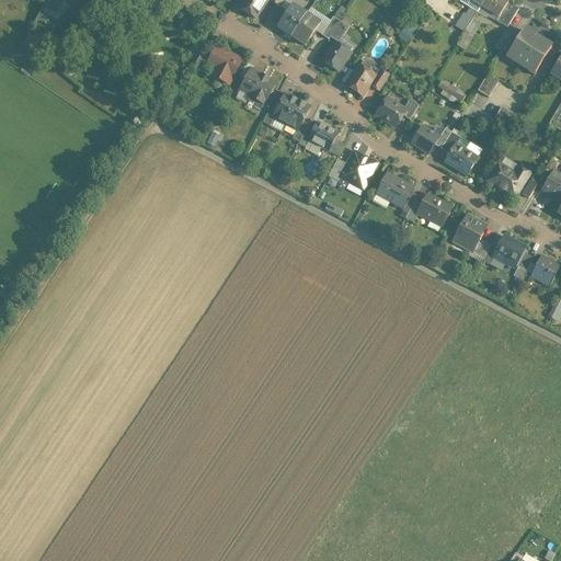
[(244,0),(239,9),(255,20),(267,0),(244,0)]
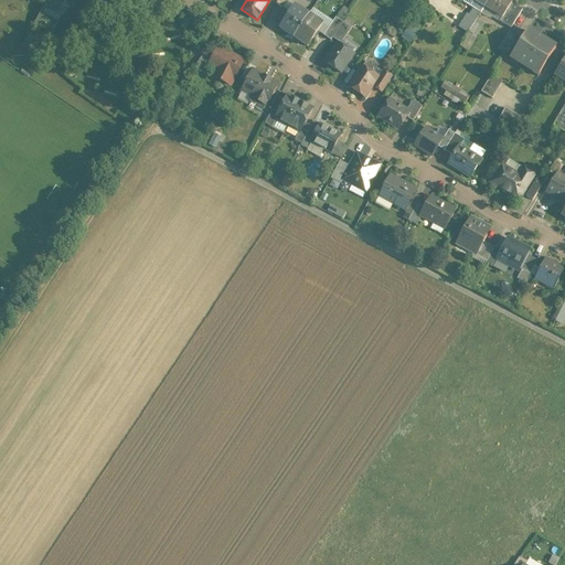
[(512,3),(507,0),(488,0),(484,7),(502,18),(512,3)]
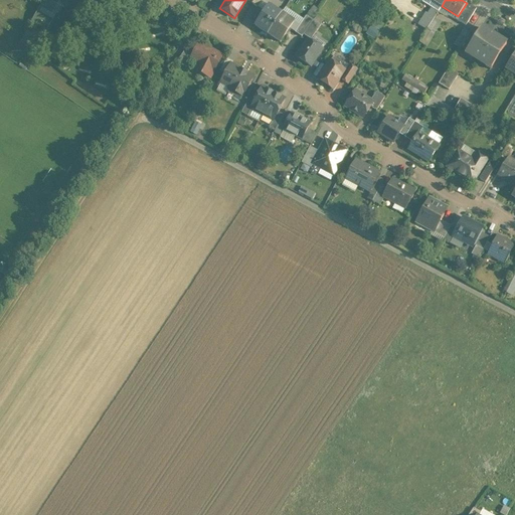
[(467,3),(458,16),(455,19),(466,26),(476,9),(467,3)]
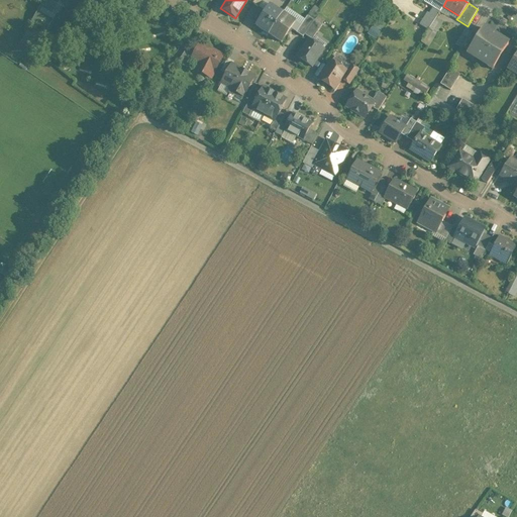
[(270,6),(255,25),(269,34),(282,14),(270,6)]
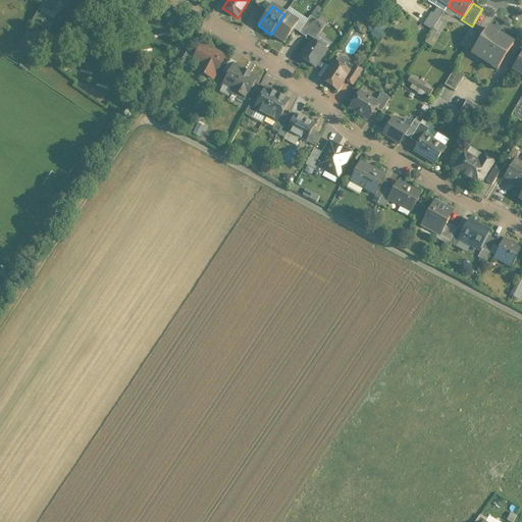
[(437,7),(433,14),(440,18),(445,11),(437,7)]
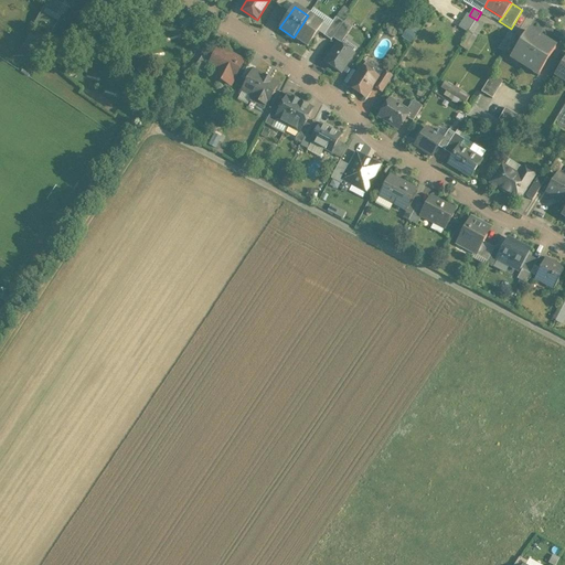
[(469,16),(467,14),(464,20),(472,25),(477,20),(469,16)]
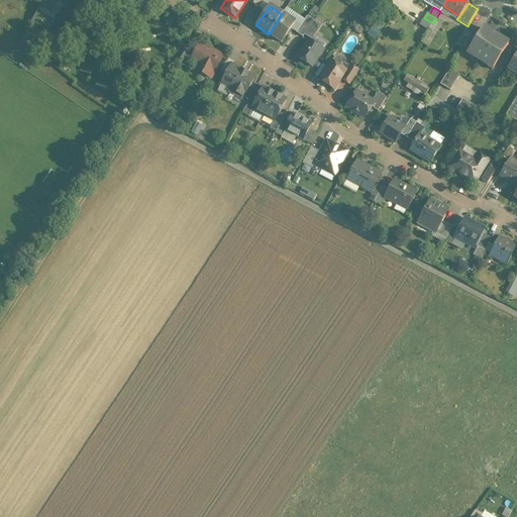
[(282,14),(269,34),(282,42),(295,22),(282,14)]
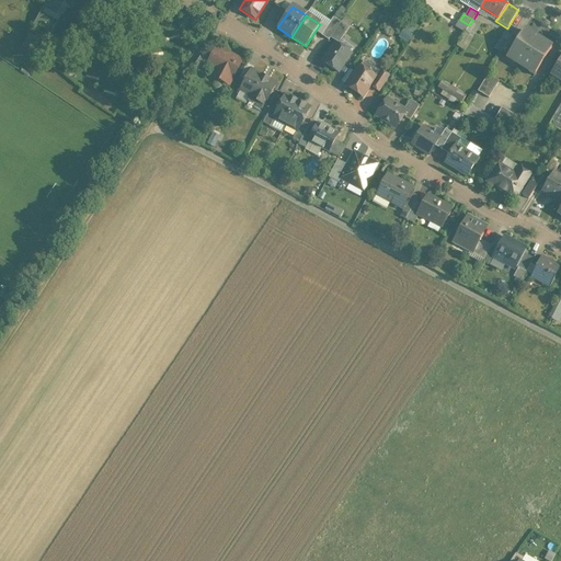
[(333,18),(321,35),(329,41),(330,37),(341,22),(333,18)]
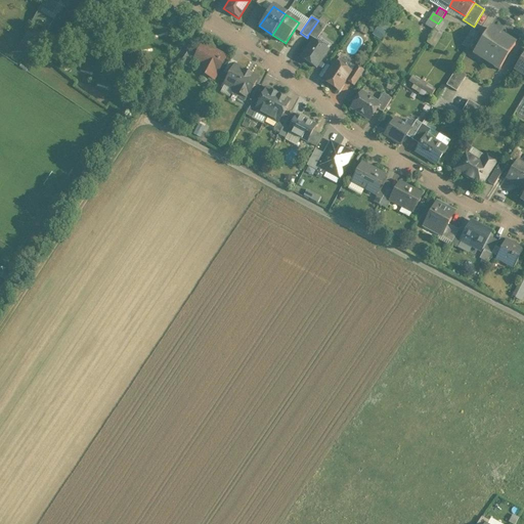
[(438,24),(430,18),(425,25),(434,31),(438,24)]
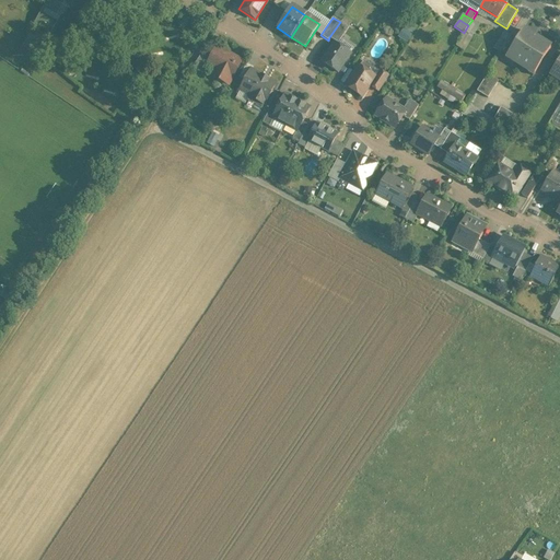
[(480,24),(473,20),(468,25),(476,30),(480,24)]
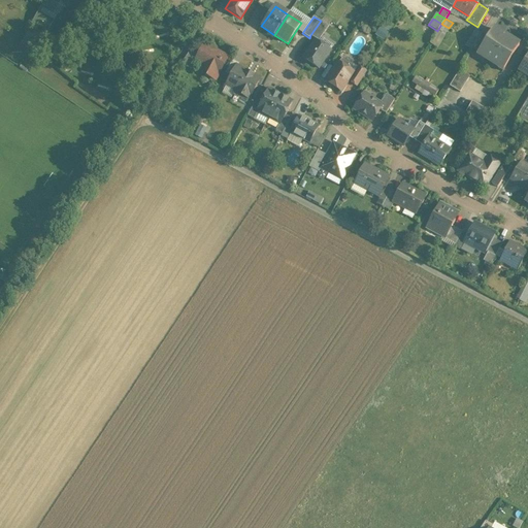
[(321,21),(310,35),(319,40),(328,26),(321,21)]
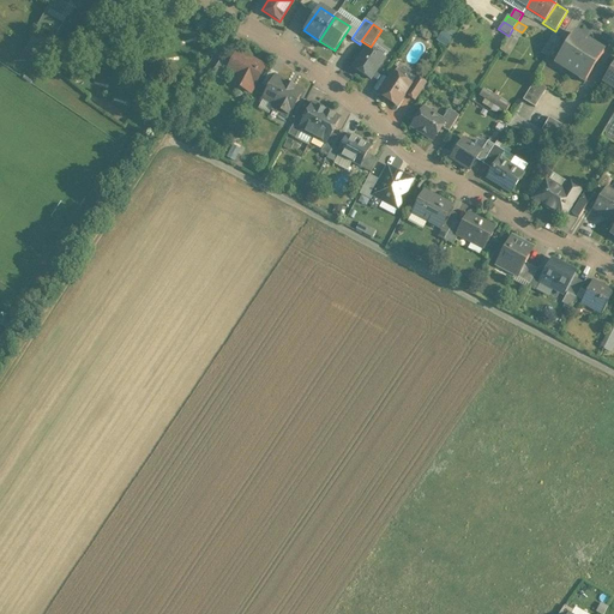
[(522,32),(513,28),(509,36),(517,42),(522,32)]
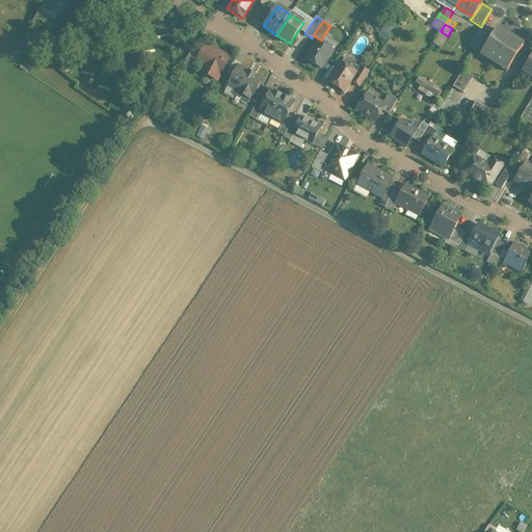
[(496,29),(480,54),(500,67),(501,65),(507,70),(523,46),(510,37),(511,36),(505,33),(505,34),(496,29)]
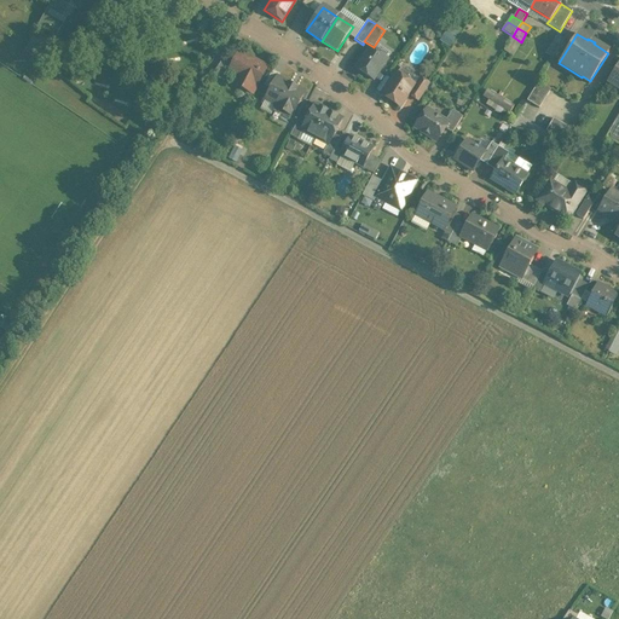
[(559,36),(553,46),(557,50),(565,40),(559,36)]
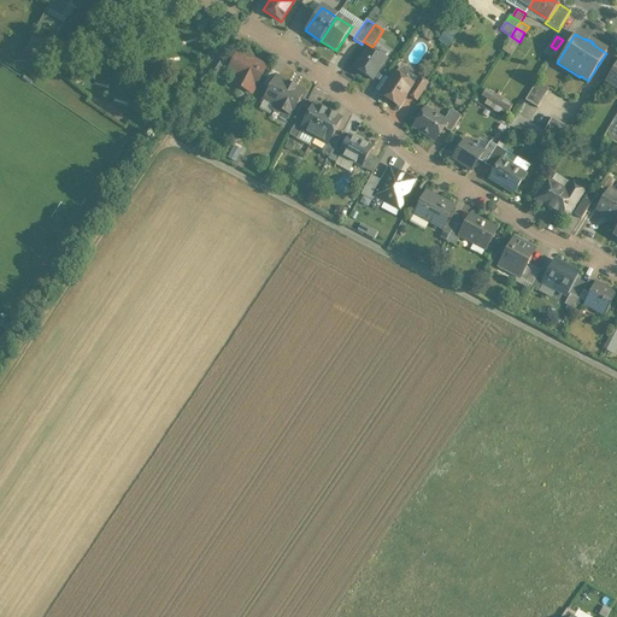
[(386,59),(368,47),(354,68),(372,80),(386,59)]
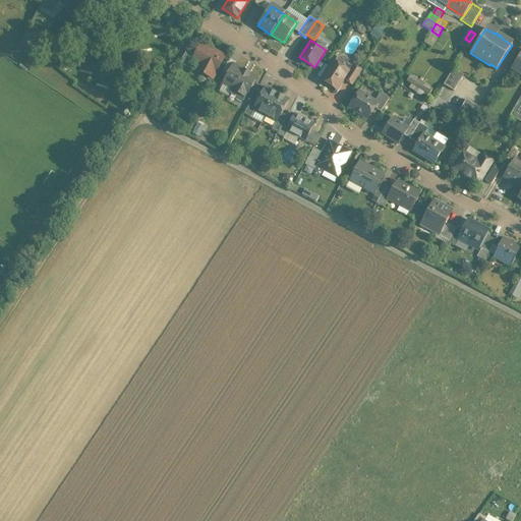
[(224,57),(201,45),(195,56),(192,61),(205,67),(201,73),(213,78),(224,57)]
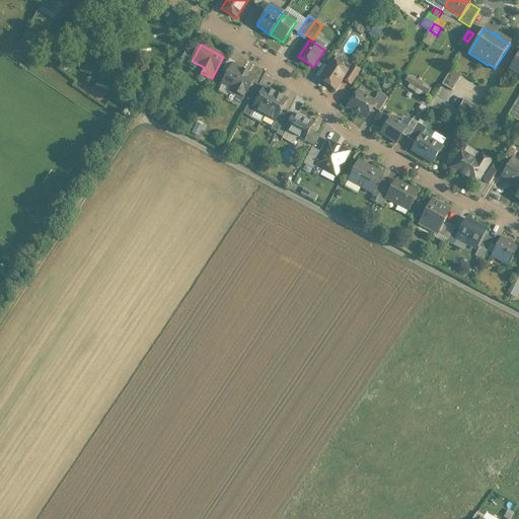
[(187,51),(178,63),(189,68),(192,61),(195,56),(187,51)]
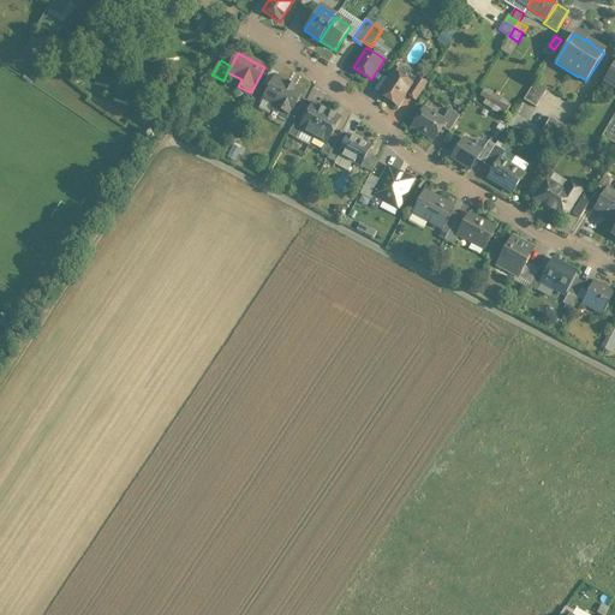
[(614,64),(604,82),(604,83),(607,79),(614,84),(614,64)]
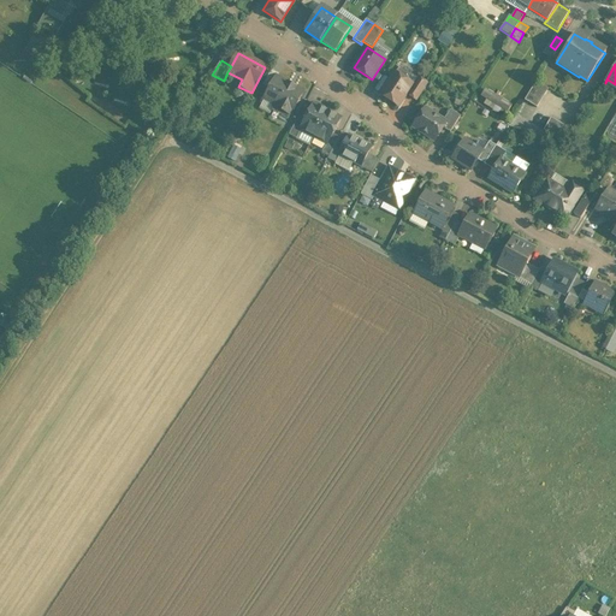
[(271,70),(264,86),(270,89),(276,77),(277,77),(278,75),(271,70)]
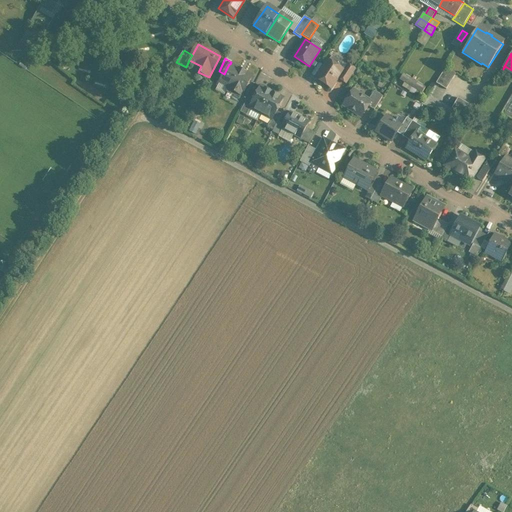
[(342,71),(327,61),(315,78),(331,88),(337,78),(342,71)]
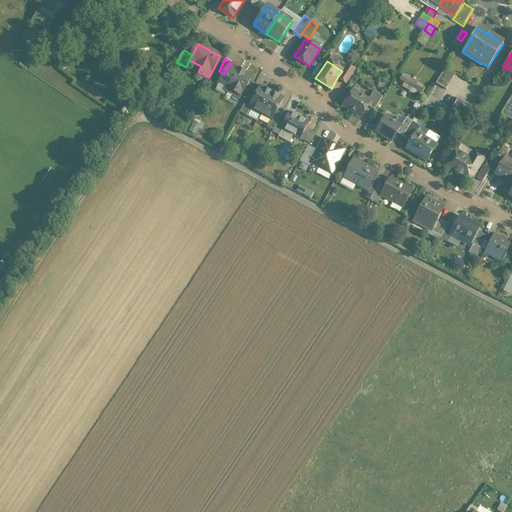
[(230,64),(229,64),(224,74),(219,82),(228,87),(227,89),(241,96),(252,76),(230,64)]
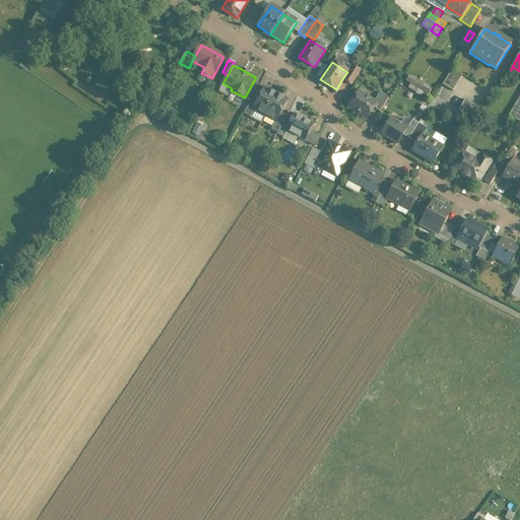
[(352,66),(348,72),(347,72),(342,79),(351,84),(360,71),(352,66)]
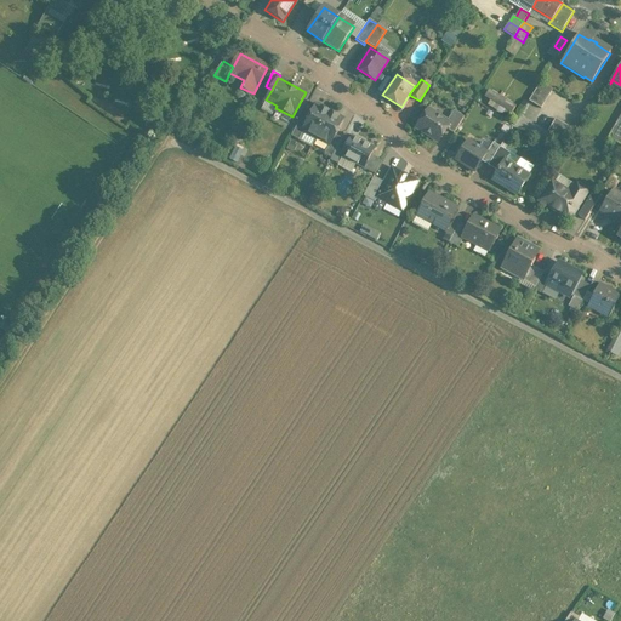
[(552,90),(540,83),(529,101),(541,109),(552,90)]
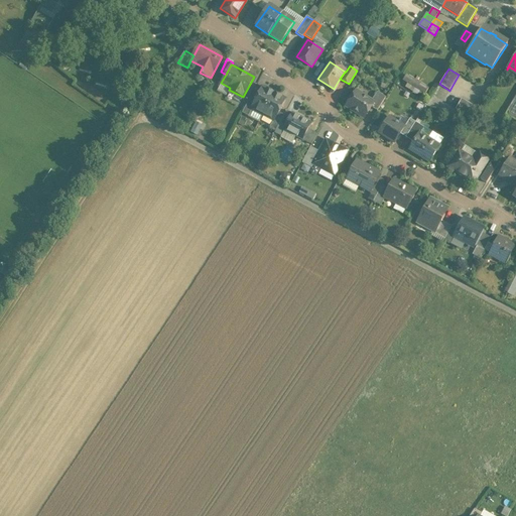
[(402,81),(406,83),(405,87),(424,96),(429,86),(405,75),(402,81)]
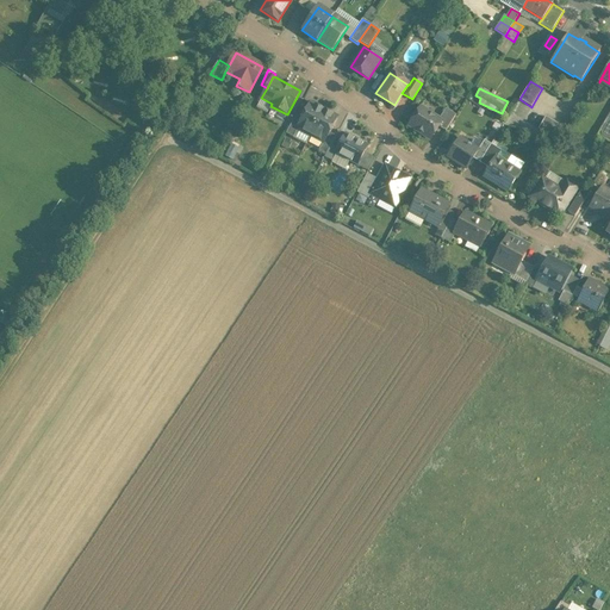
[(324,111),(310,104),(303,118),(297,129),(298,129),(310,136),(324,111)]
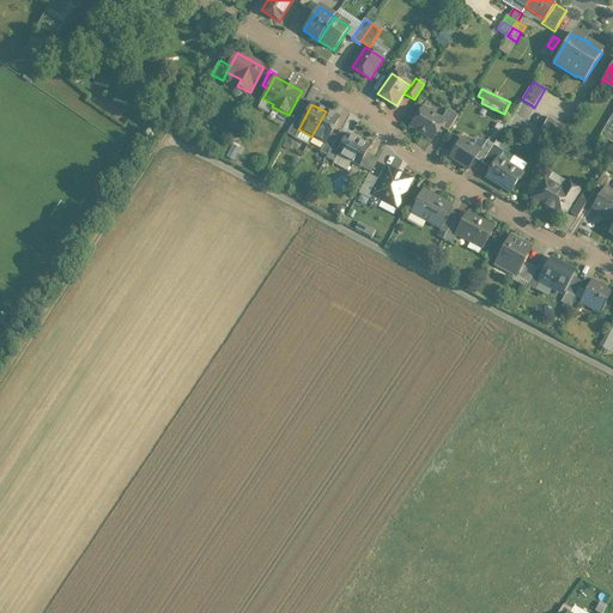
[(441,120),(423,108),(420,111),(419,111),(417,114),(417,116),(416,119),(414,119),(412,122),(412,123),(411,127),(432,140),(441,127),(444,122),(441,120)]
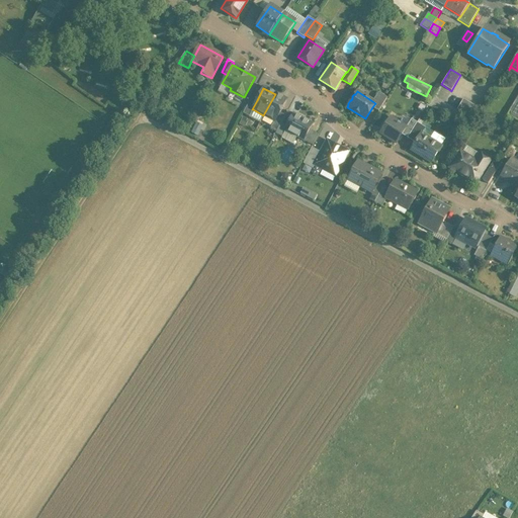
[(378,92),(372,101),(375,103),(372,107),(378,111),(386,98),(378,92)]
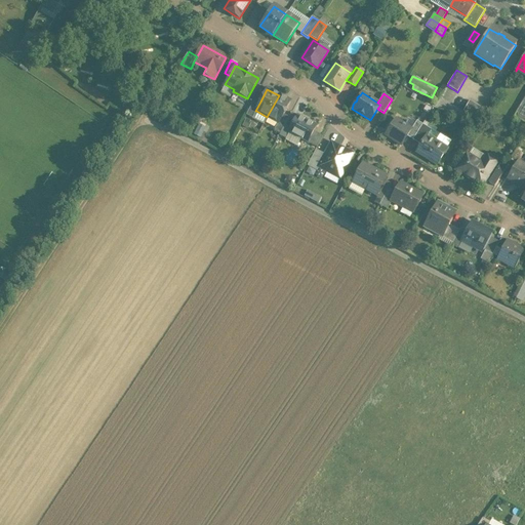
[(279,95),(267,117),(278,123),(279,123),(283,115),(290,102),(279,95)]
